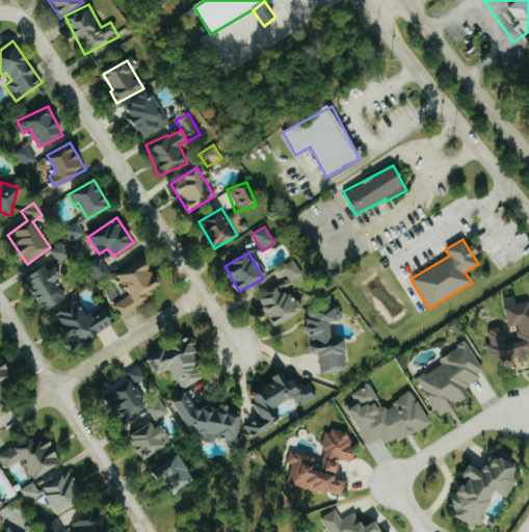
[(117,274),(130,294),(113,306),(120,316),(162,289),(143,258),(117,274)]
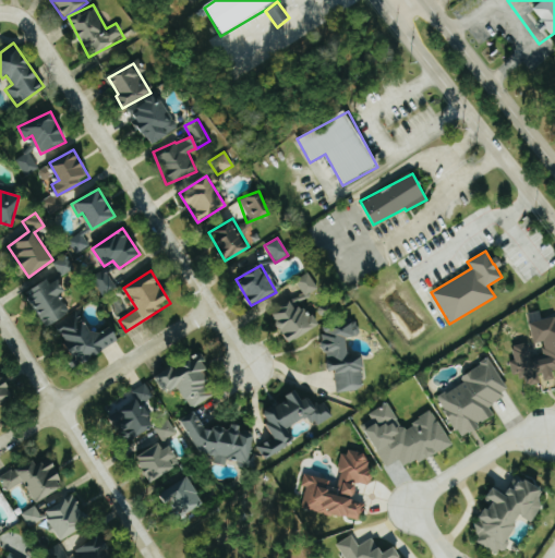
[(316,288),(308,271),(294,279),(303,295),(316,288)]
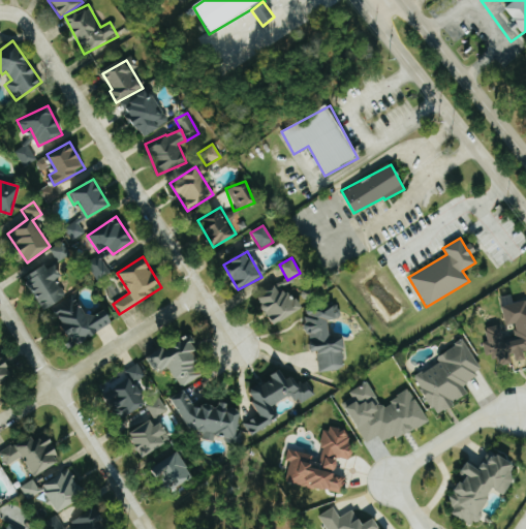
[(52,260),(24,278),(43,310),(65,297),(54,280),(61,276),(52,260)]
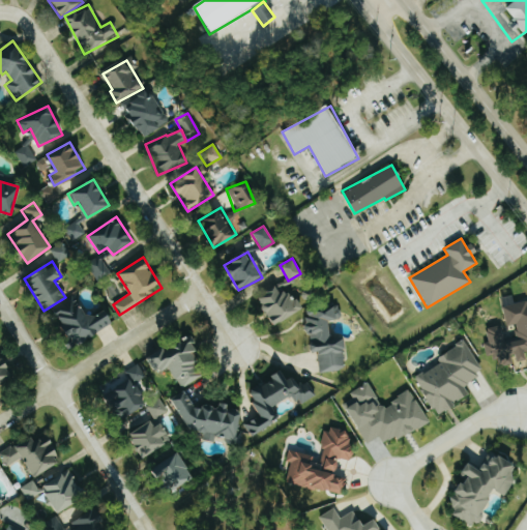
[(301,307),(289,289),(282,294),(275,286),(256,299),(274,326),(301,307)]
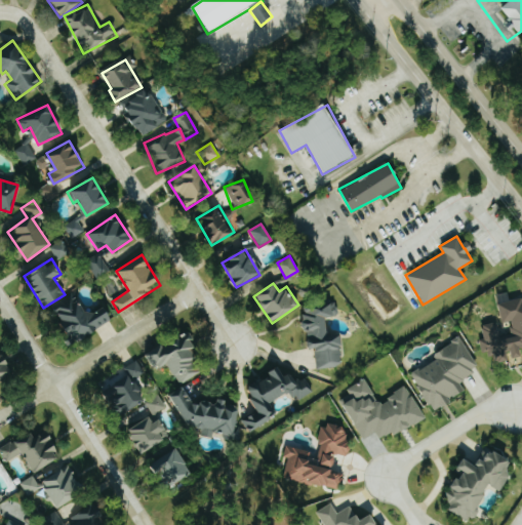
[(51,304),(71,341),(111,320),(104,306),(85,315),(76,297),(69,300),(67,296),(51,304)]
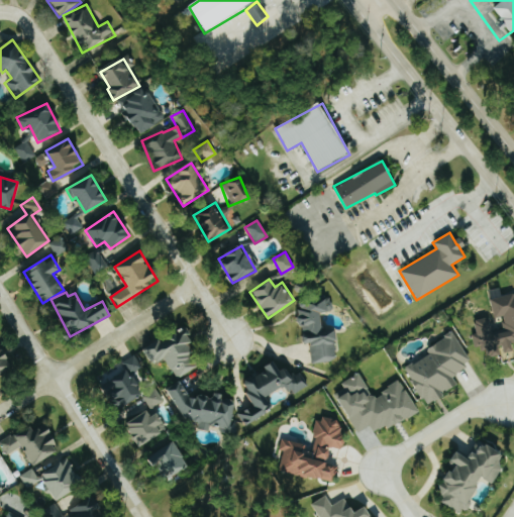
[(513,294),(508,294),(492,300),(492,317),(501,317),(501,330),(491,330),(486,316),(475,321),(475,333),(470,335),(473,342),(473,347),(481,347),(485,356),(502,356),(502,352),(512,352),(513,351),(513,294)]
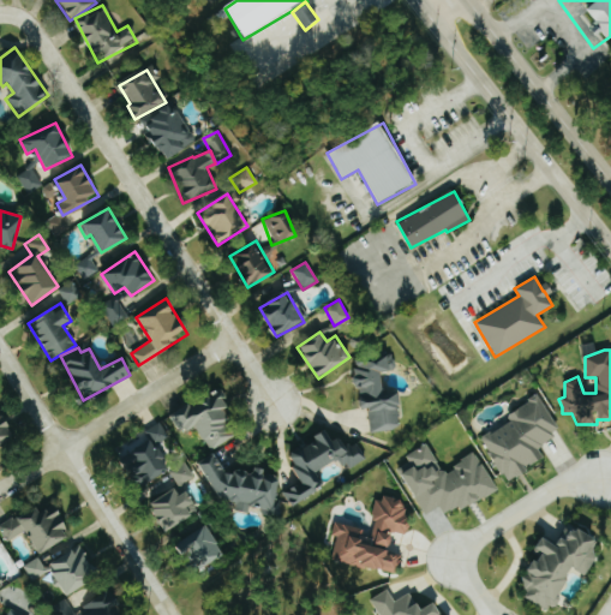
[(396,392),(383,393),(381,372),(394,370),(391,357),(354,360),(359,408),(366,407),(370,433),(401,429),(396,392)]
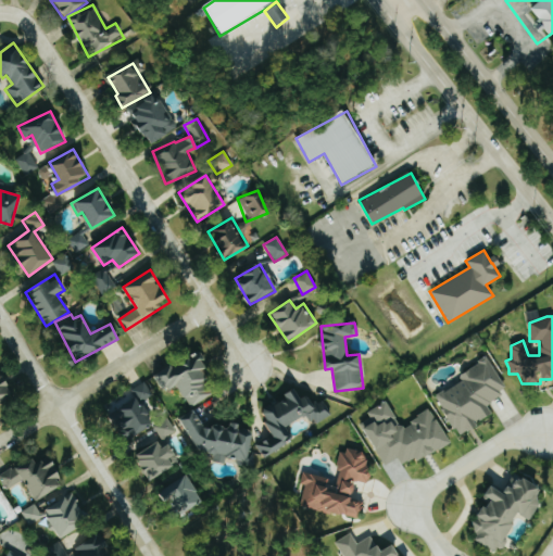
[(189,407),(211,395),(204,382),(210,379),(196,353),(155,375),(164,391),(176,384),(189,407)]
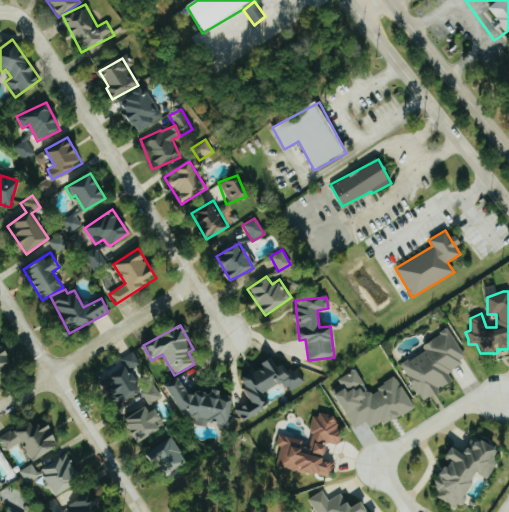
[(400,365),(419,401),(452,383),(446,371),(465,361),(448,330),(420,345),(424,352),(400,365)]
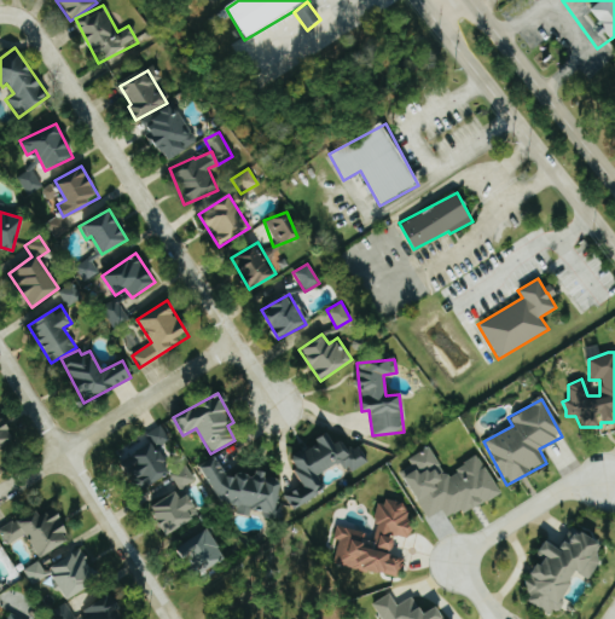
[(0,446),(13,438),(0,418),(0,446)]
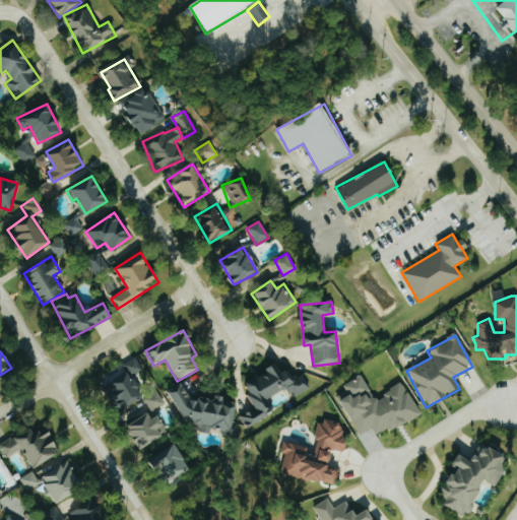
[(141,370),(133,358),(123,364),(128,371),(102,387),(118,411),(144,395),(132,376),(141,370)]
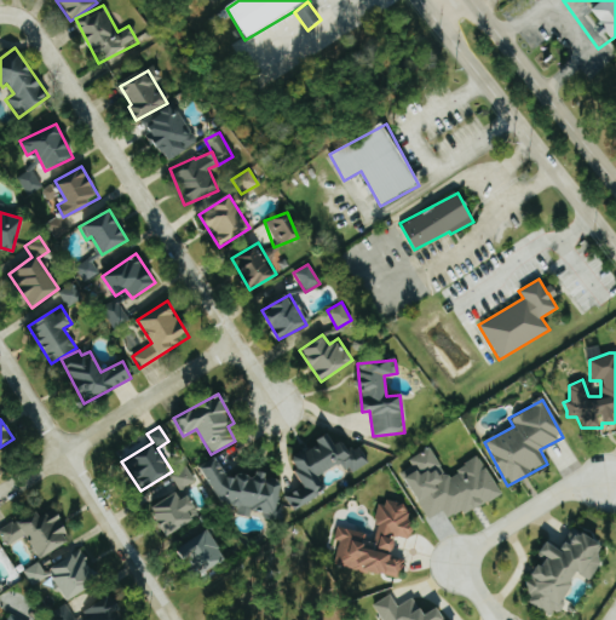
[(292,511),(323,491),(316,480),(343,461),(351,474),(367,463),(356,446),(347,451),(340,441),(333,446),(326,436),(287,461),(303,484),(282,498),(292,511)]
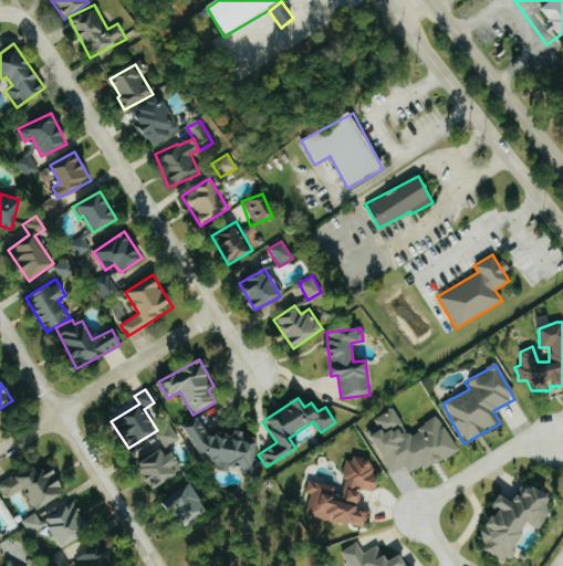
[(456,452),(439,418),(406,433),(394,409),(373,419),(379,432),(372,436),(389,473),(405,467),(408,474),(456,452)]
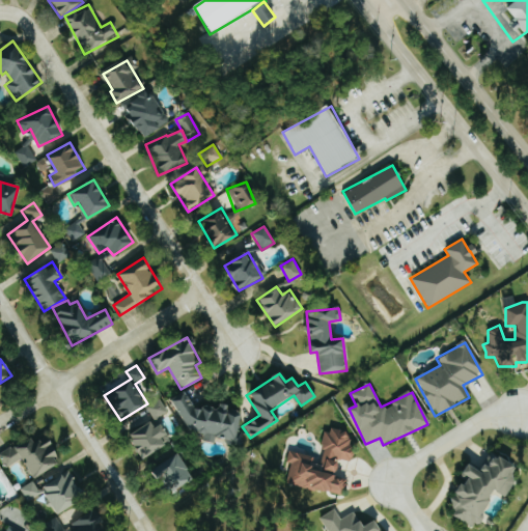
[(173,417),(188,420),(186,428),(204,432),(202,440),(213,443),(215,437),(235,442),(241,417),(227,414),(229,404),(220,403),(219,411),(192,404),(193,396),(179,393),(173,417)]
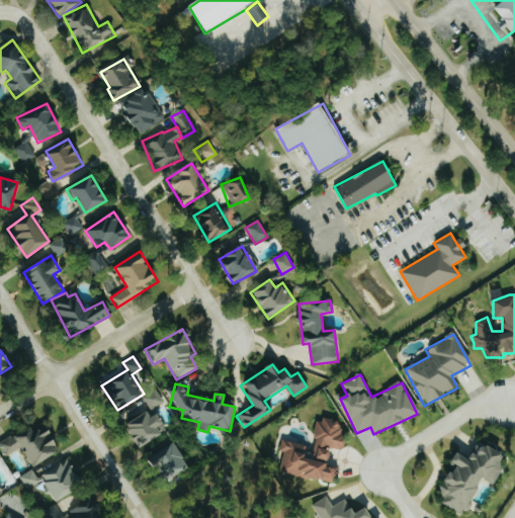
[(150,411),(162,402),(154,390),(142,399),(150,411)]
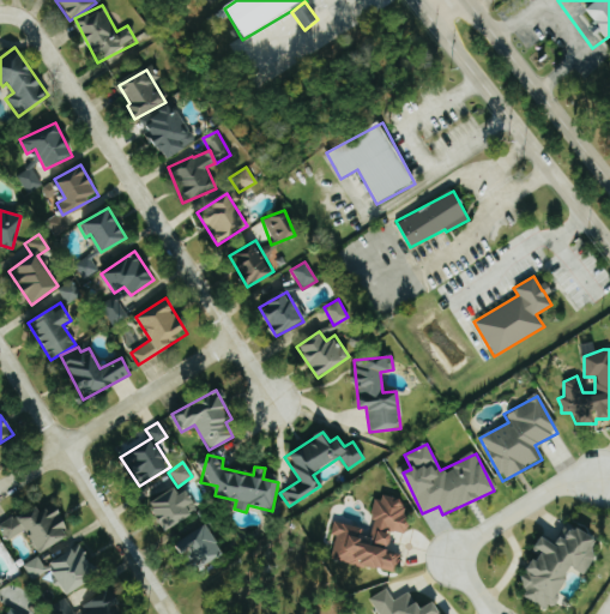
[(176,485),(146,505),(165,531),(195,511),(176,485)]
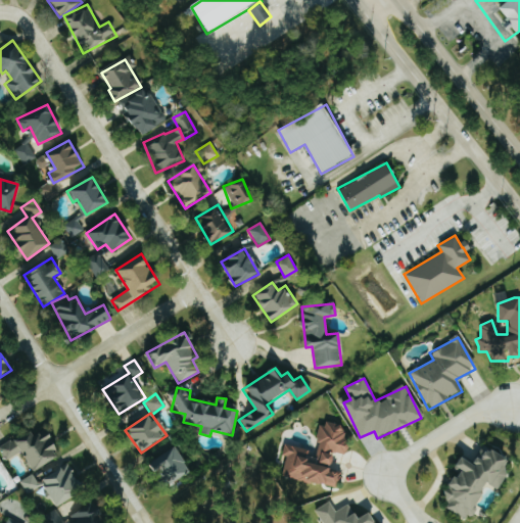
[(281,478),(337,487),(340,472),(331,470),(333,453),(346,455),(347,444),(342,443),(345,427),(320,423),(314,460),(306,459),(308,449),(283,444),(281,456),(285,457),(281,478)]
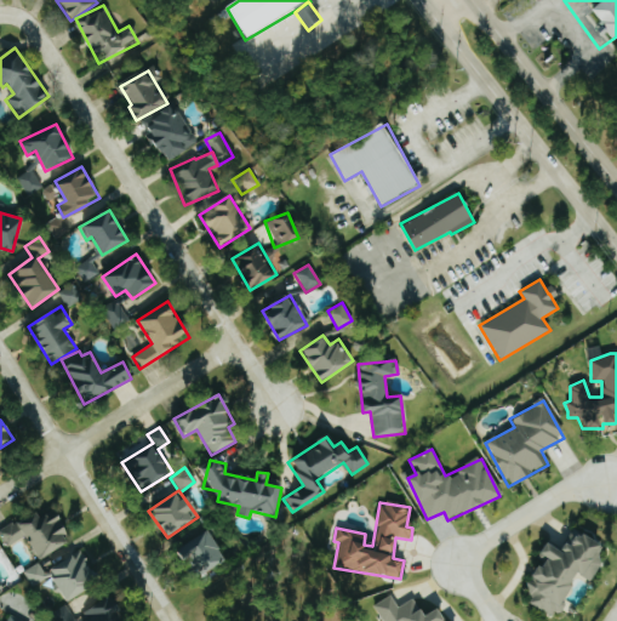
[(0,539),(4,547),(27,536),(38,559),(70,543),(56,513),(41,520),(36,511),(0,529),(0,539)]
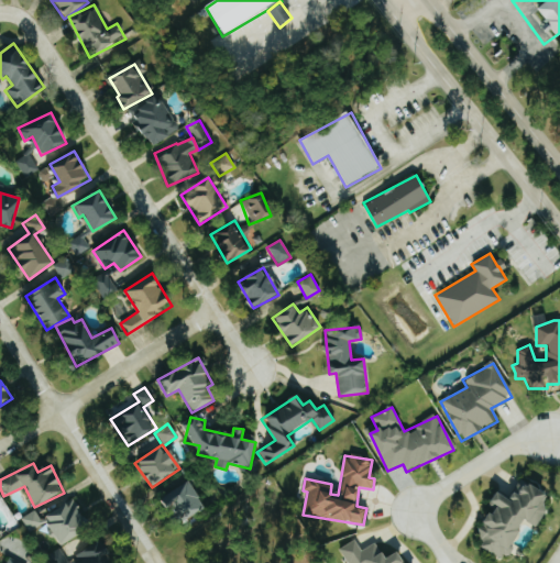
[(524,521),(536,527),(550,494),(518,479),(511,498),(496,492),(476,536),(484,539),(481,548),(507,559),(524,521)]
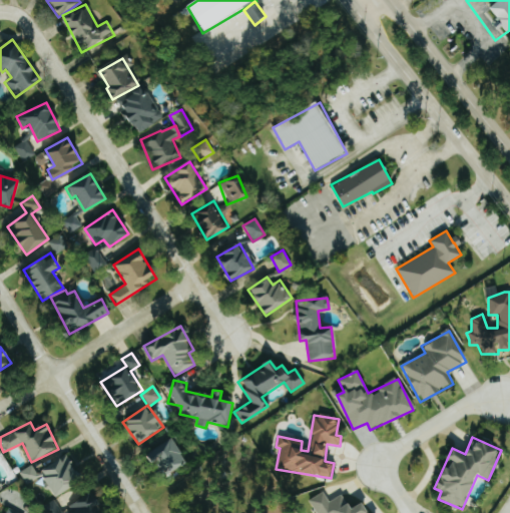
[(186,463),(172,438),(149,451),(163,476),(186,463)]
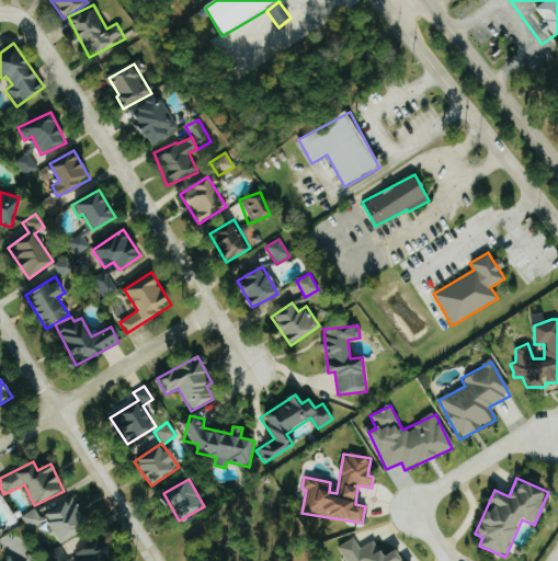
[(44,511),(56,540),(86,529),(73,499),(44,511)]
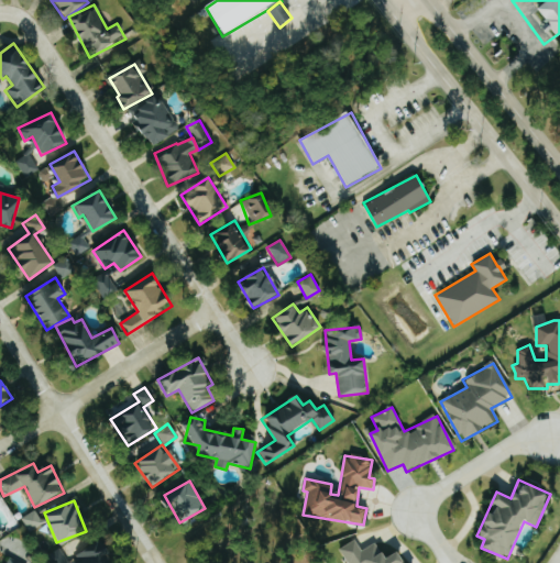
[(41,525),(34,510),(19,519),(26,532),(41,525)]
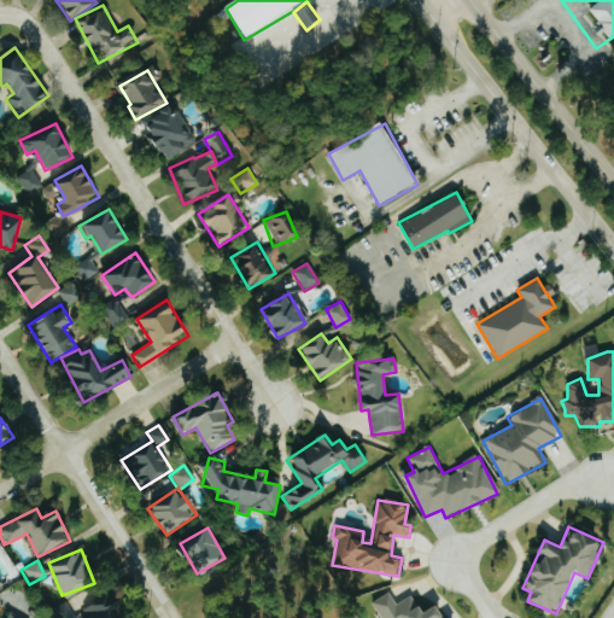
[(370,602),(379,617),(443,617),(437,606),(421,613),(411,595),(395,605),(389,593),(370,602)]
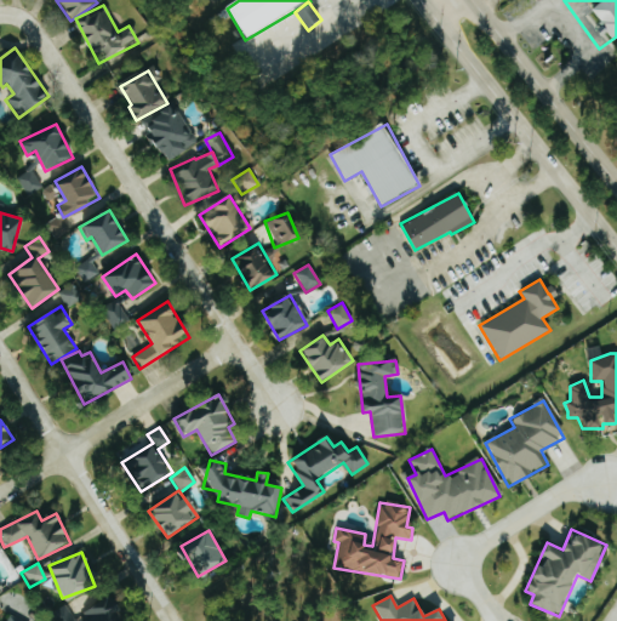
[(124,620),(112,598),(78,617),(80,620),(124,620)]
